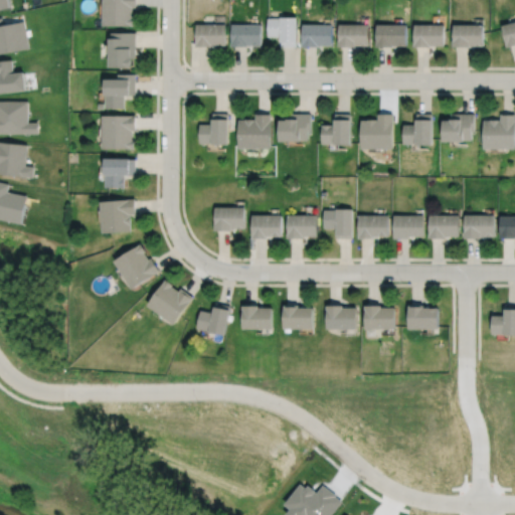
[(0,0),(0,8),(10,7),(9,0),(0,0)]
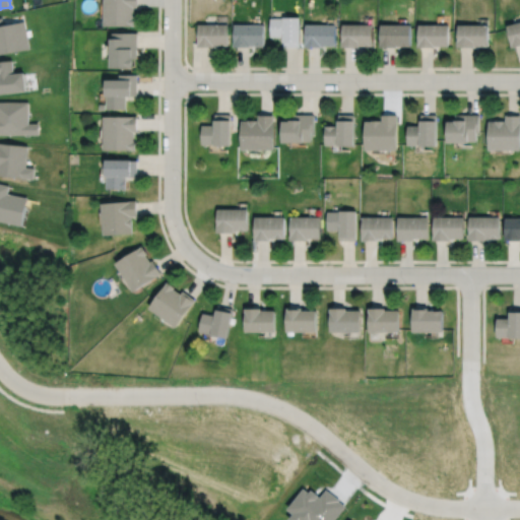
[(104,0),(104,24),(135,25),(135,16),(134,16),(134,6),(137,6),(137,0),(104,0)]
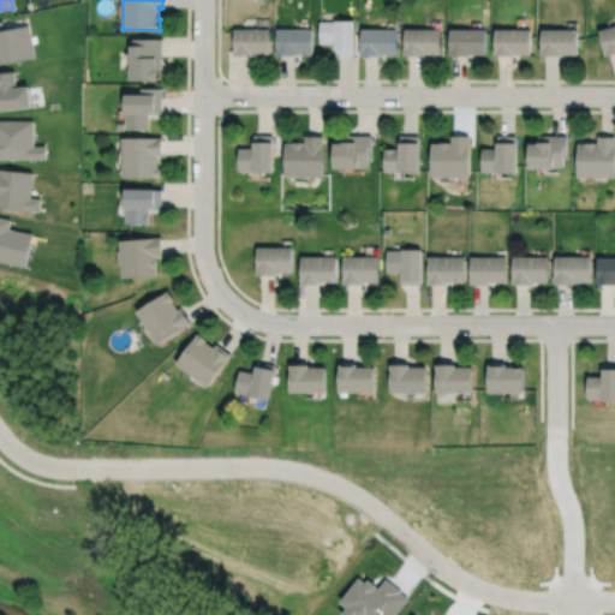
[(320,21),(320,42),(334,42),(334,55),(354,55),(354,19),(334,19),(334,21),(320,21)]
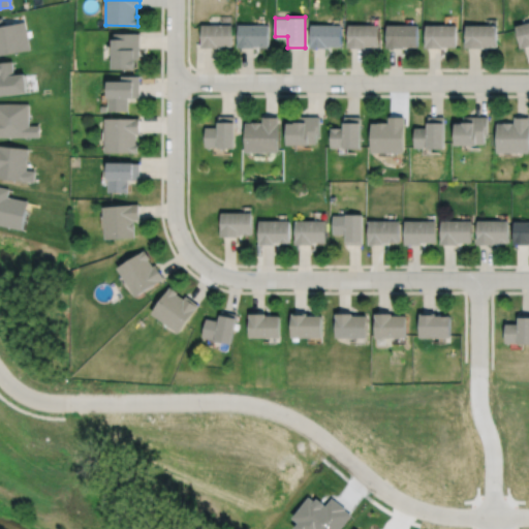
[(528,22),(516,26),(521,48),(528,45),(528,22)]
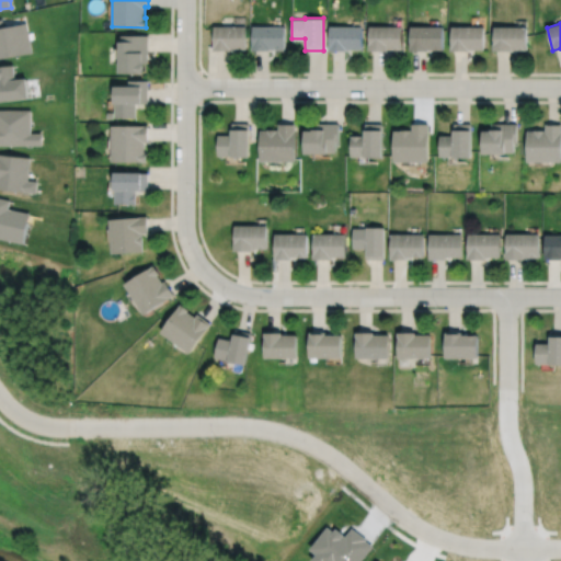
[(214,25),(213,49),(232,49),(232,48),(245,48),(245,25),(214,25)]
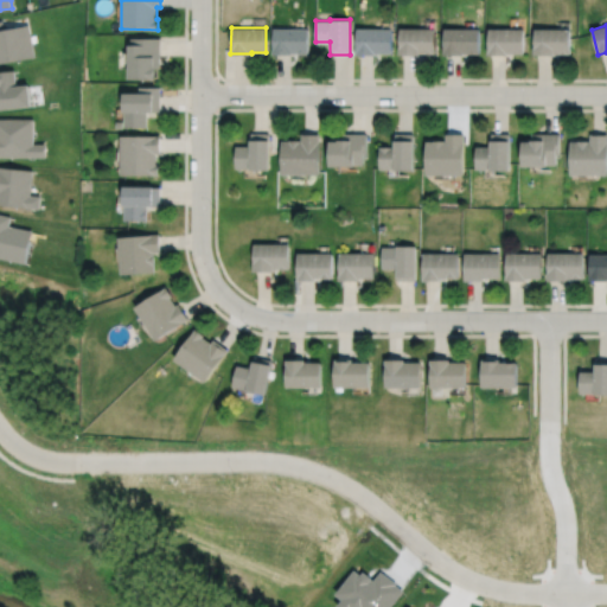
[(273,27),(273,53),(292,53),(292,52),(307,52),(307,27),(273,27)]
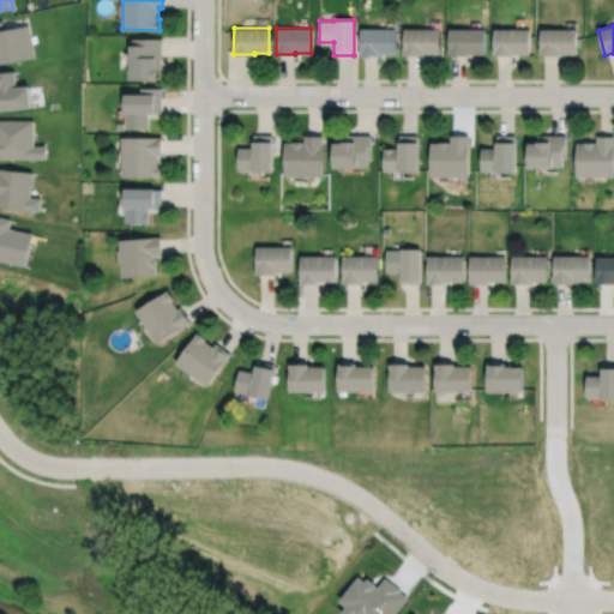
[(450,28),(450,54),(468,54),(468,53),(485,53),(485,28),(450,28)]
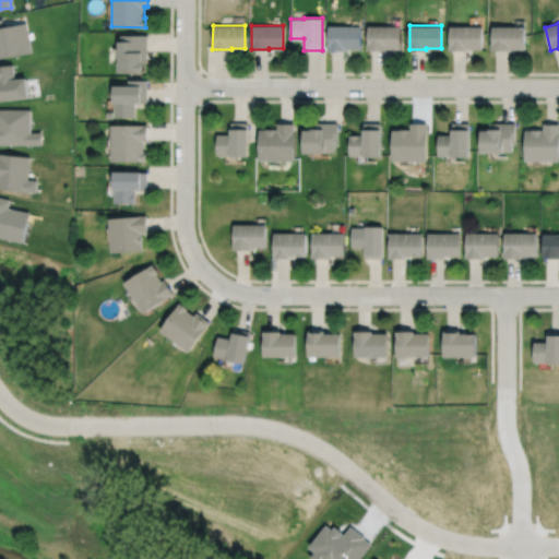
[(450,25),(450,49),(466,49),(466,48),(482,48),(482,25),(450,25)]
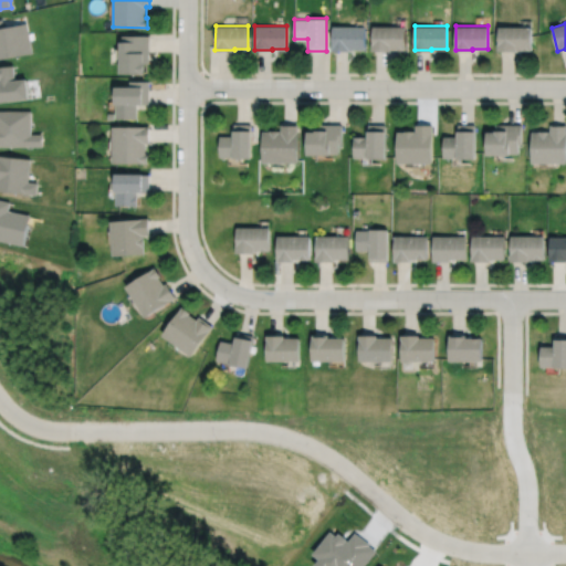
[(499,27),(499,50),(515,50),(515,49),(531,49),(531,25),(499,27)]
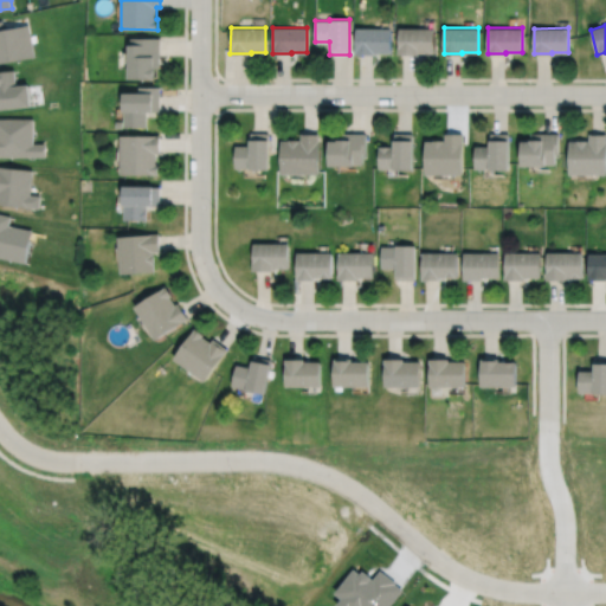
[(356,53),(374,53),(374,52),(391,52),(391,28),(356,28),(356,53)]
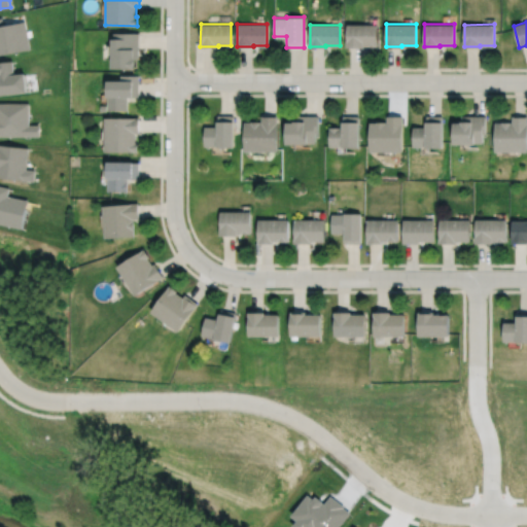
[(347,25),(347,46),(363,46),(363,45),(377,45),(377,25),(347,25)]
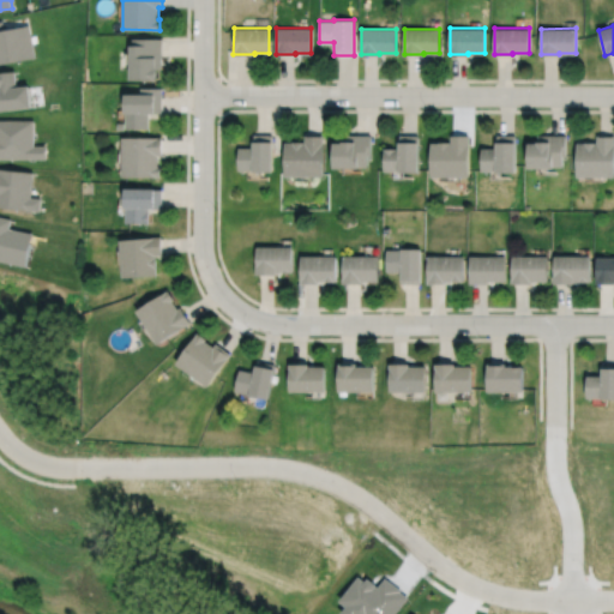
[(131,79),(158,79),(158,68),(162,68),(162,38),(133,38),(133,46),(131,46),(131,79)]
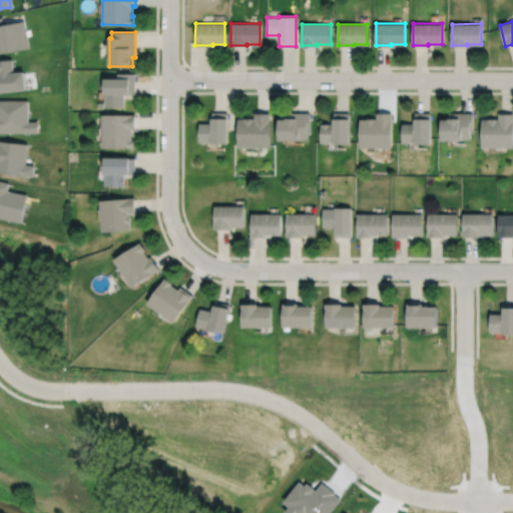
[(0,59),(0,91),(26,88),(24,70),(13,72),(12,58),(0,59)]
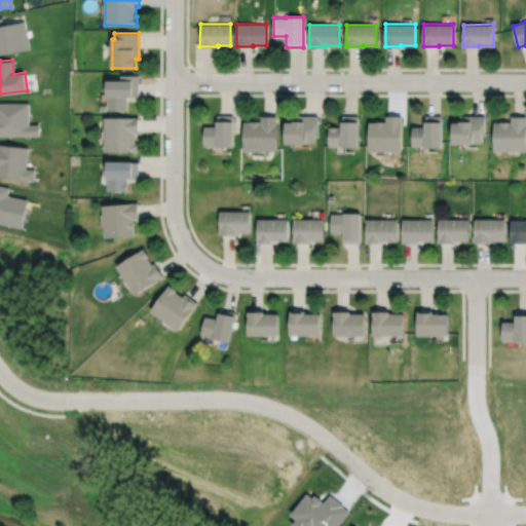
[(108,110),(127,109),(127,97),(139,97),(139,75),(120,75),(120,80),(107,80),(107,97),(108,97),(108,110)]
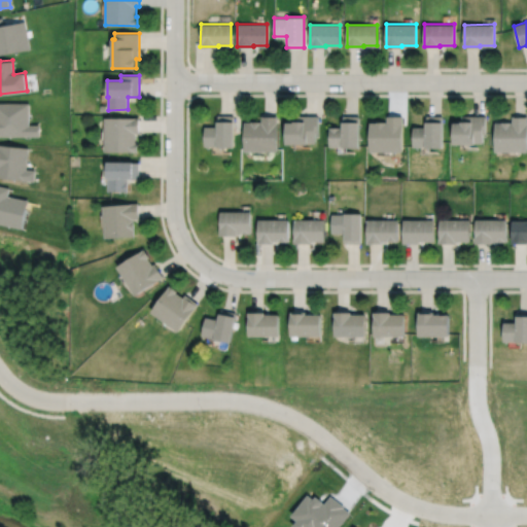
[(0,102),(0,135),(39,135),(39,124),(29,124),(29,102),(0,102)]
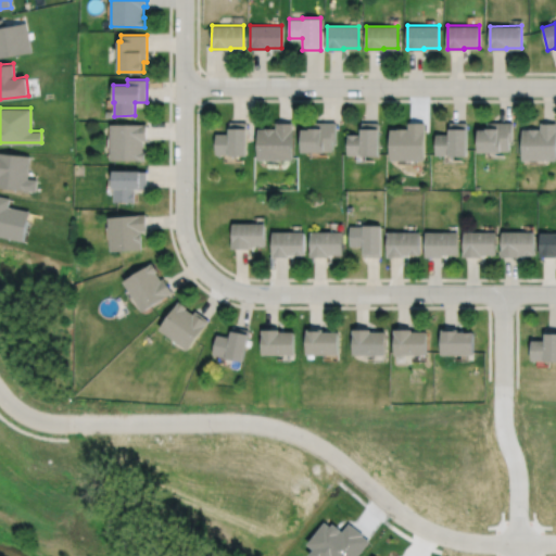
[(216,134),(215,153),(229,153),(229,154),(247,155),(247,123),(229,122),(229,134),(216,134)]
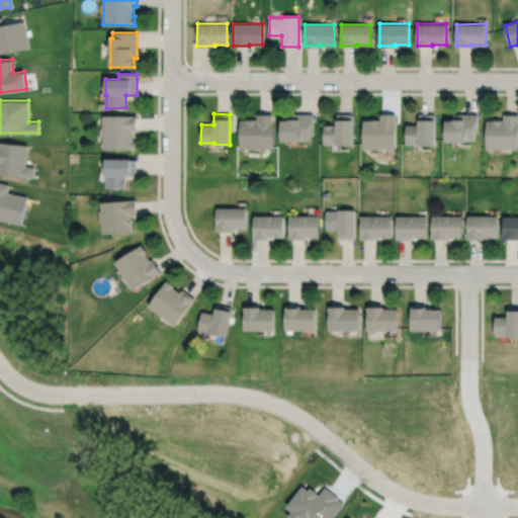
[(282,142),(304,142),(304,140),(310,140),(310,131),(313,131),(313,113),(289,113),(289,119),(282,119),(282,142)]
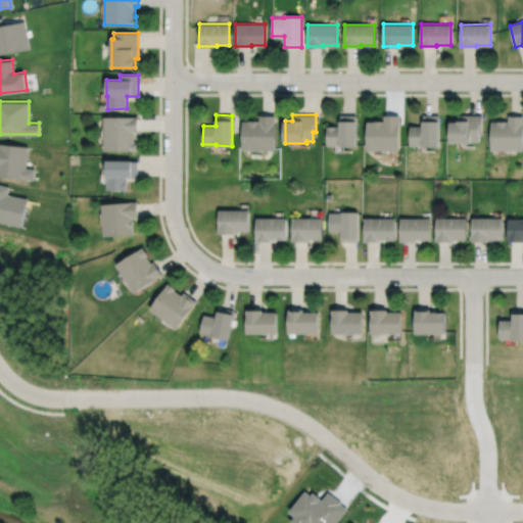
[(327,145),(340,145),(340,146),(357,146),(357,114),(340,114),(340,126),(327,126),(327,145)]
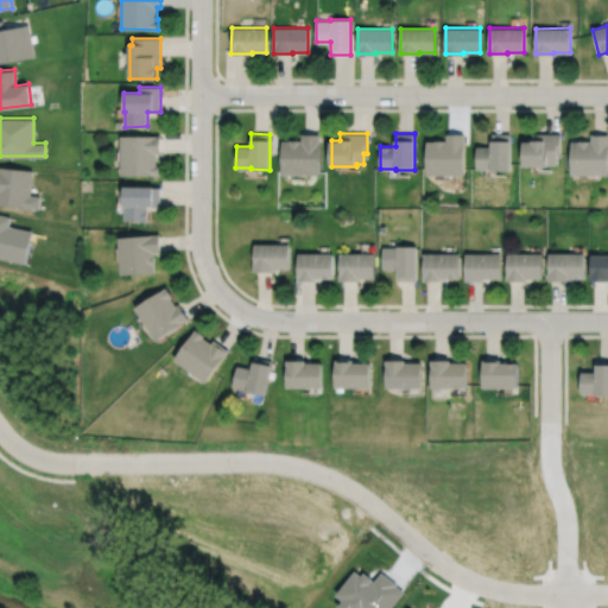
[(571,175),(607,175),(607,133),(590,133),(590,140),(571,140),(571,175)]
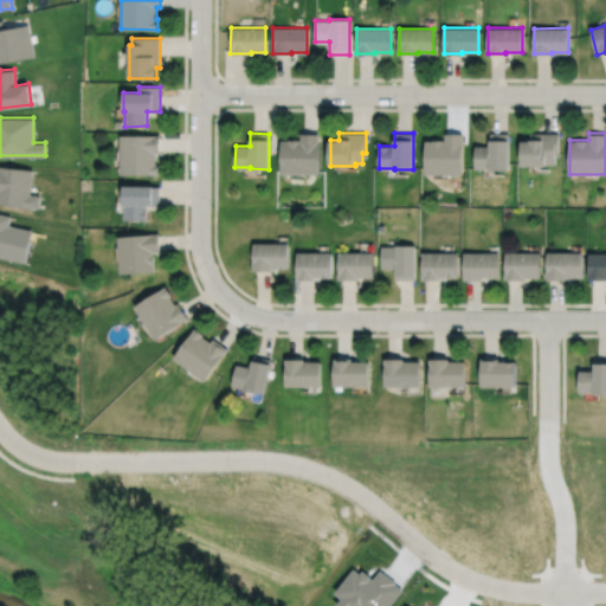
[(281,140),(281,174),(318,173),(318,134),(300,134),(300,140),(281,140)]
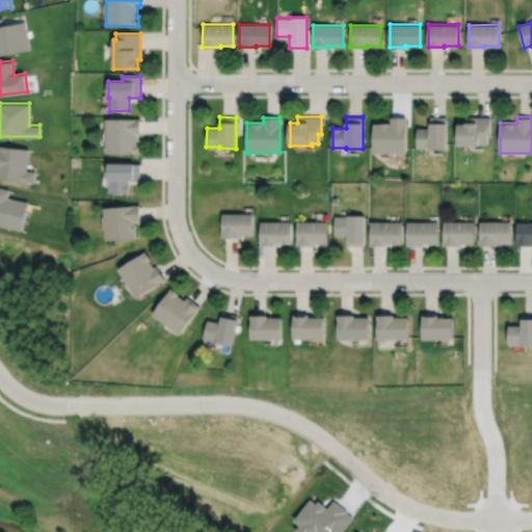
[(373,153),(406,153),(406,117),(391,117),(391,124),(390,124),(390,123),(379,123),(379,124),(373,124),(373,153)]
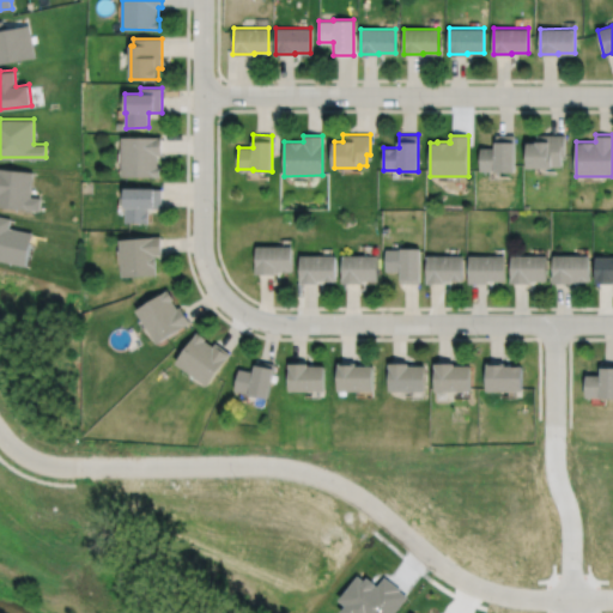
[(481,170),(497,170),(497,171),(515,171),(515,135),(496,135),(496,147),(481,147),(481,170)]
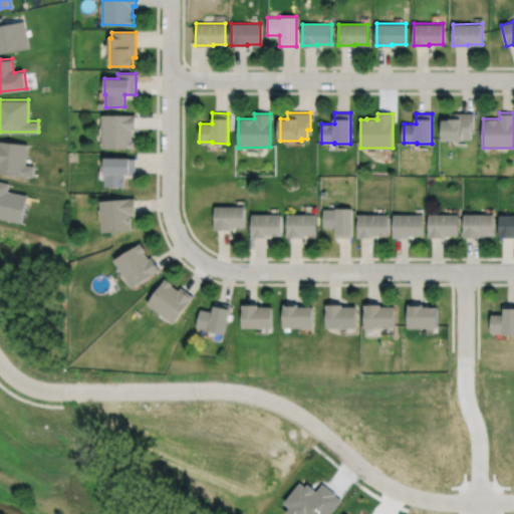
[(443,141),(464,141),(464,140),(471,140),(471,133),(474,133),(474,113),(450,113),(450,119),(443,119),(443,141)]
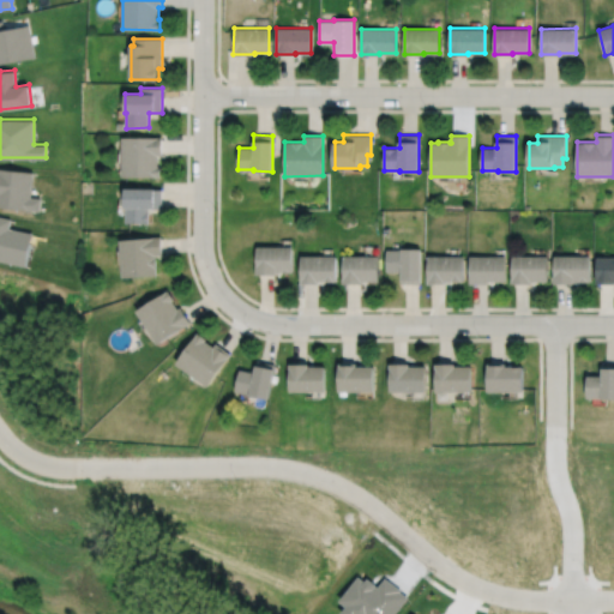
[(122,137),(122,176),(160,176),(160,166),(158,166),(158,155),(162,155),(162,137),(122,137)]
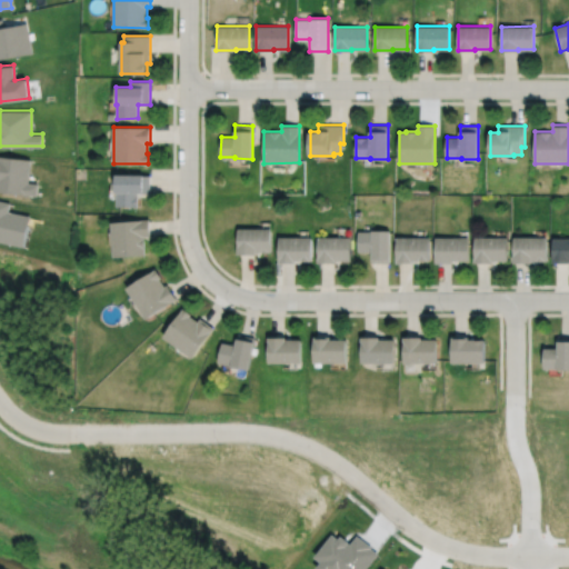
[(0,155),(0,189),(36,195),(37,183),(28,182),(30,159),(0,155)]
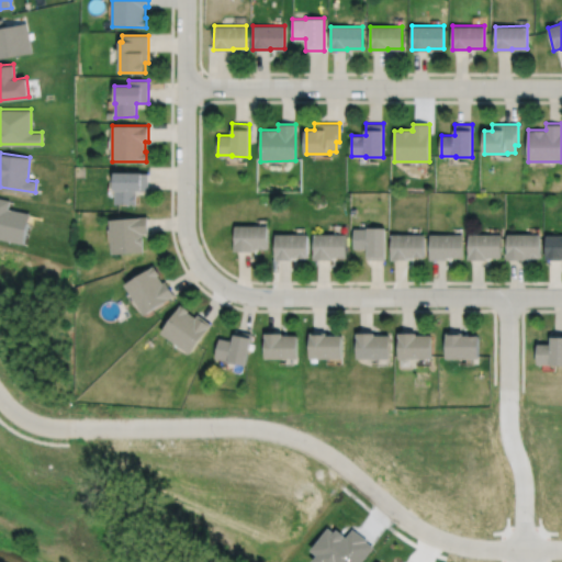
[(114,171),(114,190),(115,190),(115,203),(136,203),(136,190),(148,190),(148,172),(114,171)]
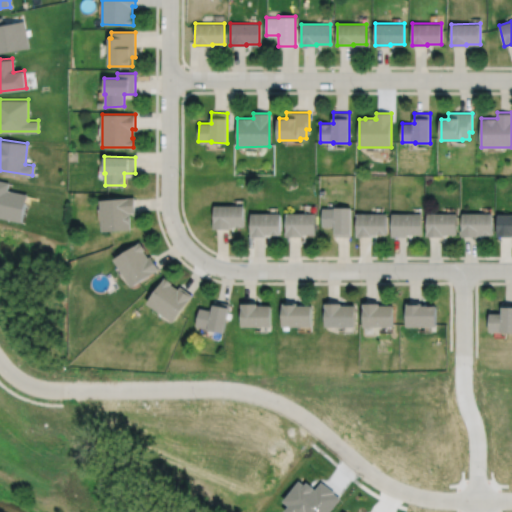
[(100,199),(102,231),(131,229),(129,212),(135,212),(134,196),(100,199)]
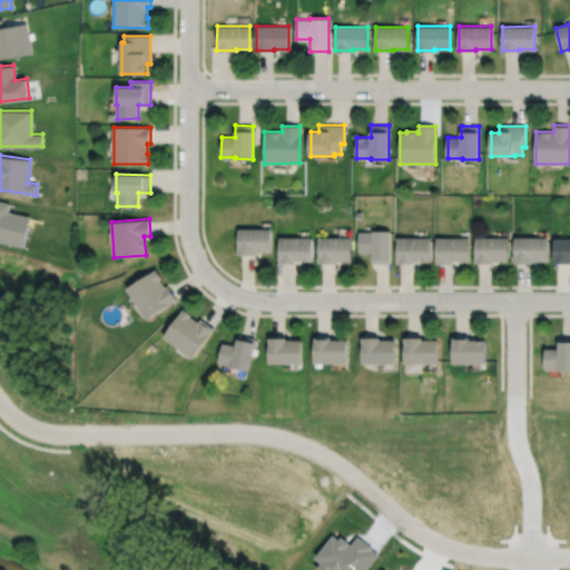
[(238,228),(238,255),(255,255),(255,252),(271,252),(271,228),(238,228)]
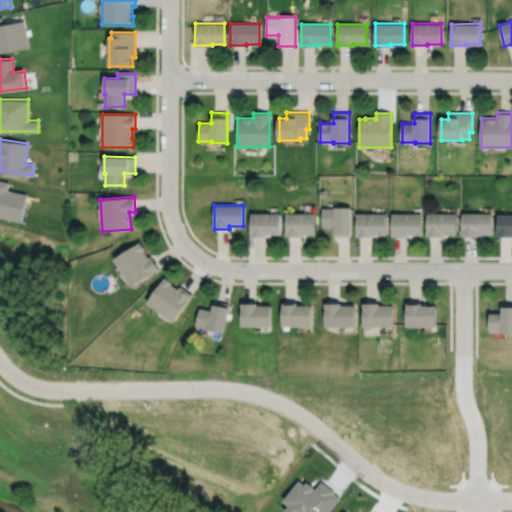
[(322,227),(333,227),(333,237),(350,237),(350,207),(334,206),(334,207),(322,207),(322,227)]
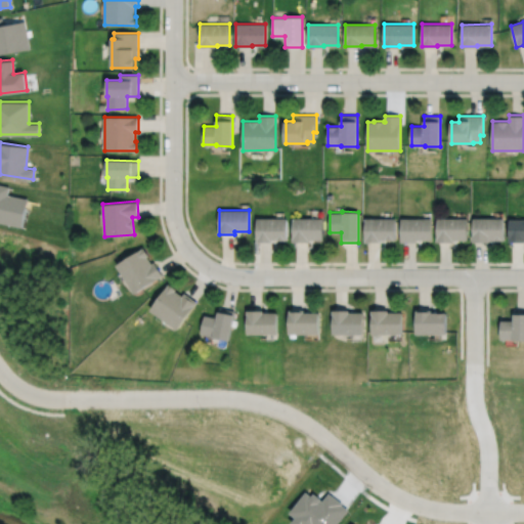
[(257,218),(257,243),(271,243),(271,239),(287,239),(287,217),(257,218)]
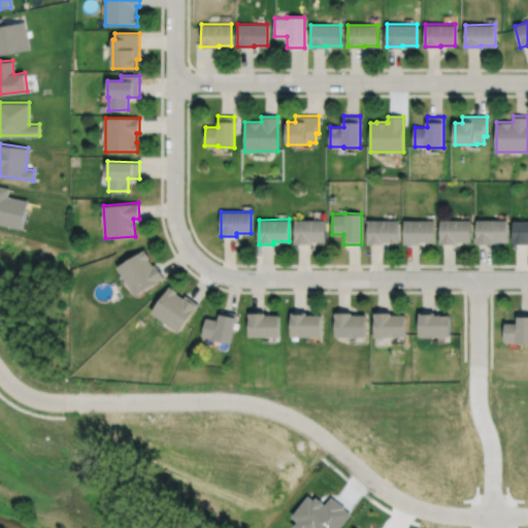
[(295,219),(295,243),(310,243),(310,241),(325,241),(325,219),(295,219)]
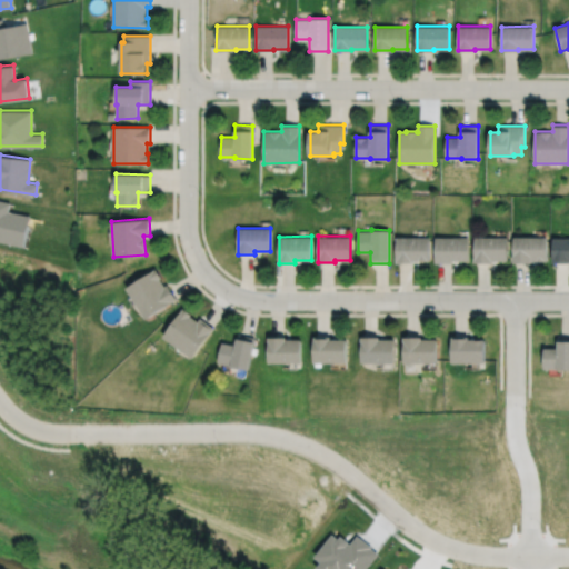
[(396,236),(395,262),(412,263),(412,260),(429,260),(429,237),(396,236)]
